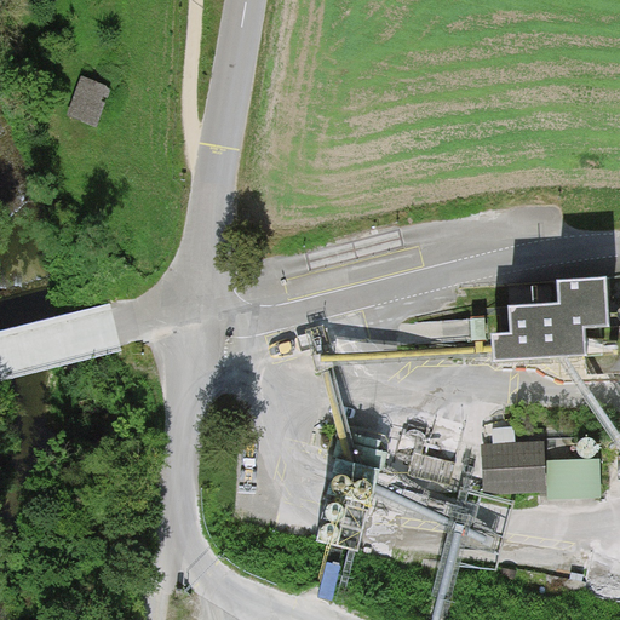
[(84,79),(70,114),(98,124),(112,89),(84,79)]
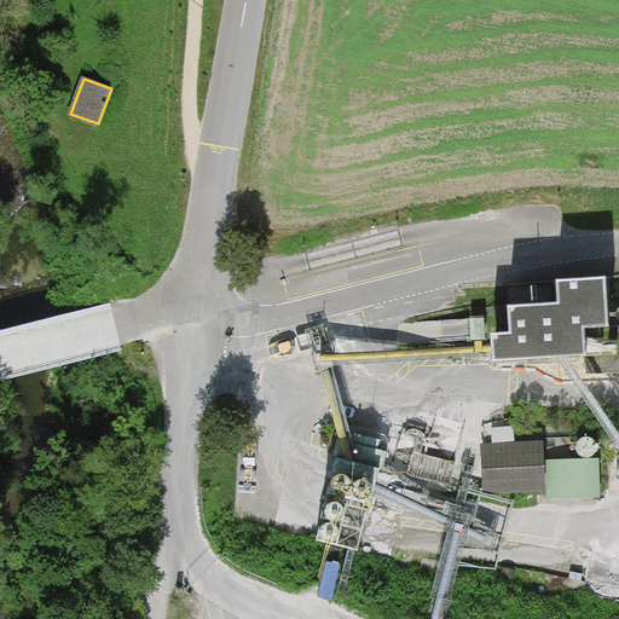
[(492,333),(495,360),(585,354),(583,327),(609,324),(606,277),(557,279),(559,302),(508,306),(510,331),(492,333)]
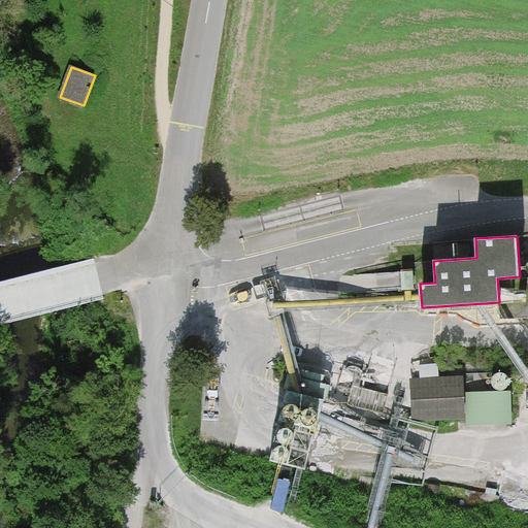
[(326,374),(292,367),(269,461),(306,470),(323,398),(327,399),(331,384),(324,383),(326,374)]
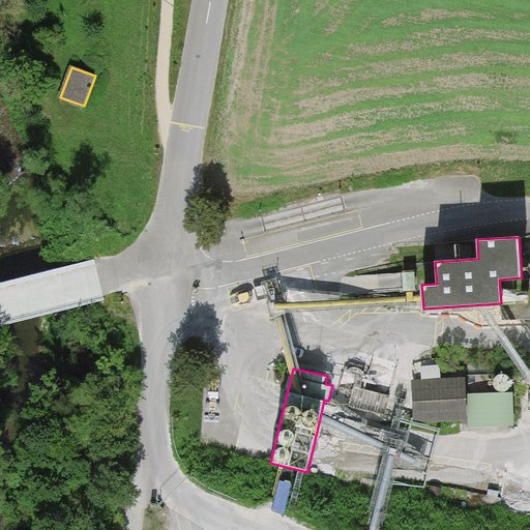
[(466,379),(413,380),(414,422),(467,420),(466,393),(466,379)]
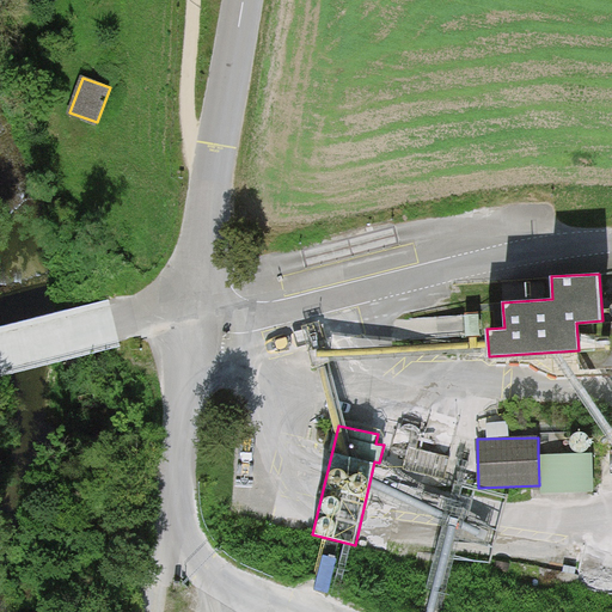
[(593,453),(538,454),(539,485),(539,495),(594,494),(593,453)]
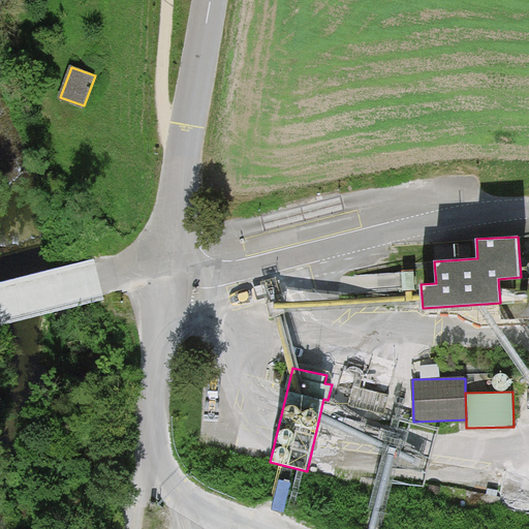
All buildings are outlined.
